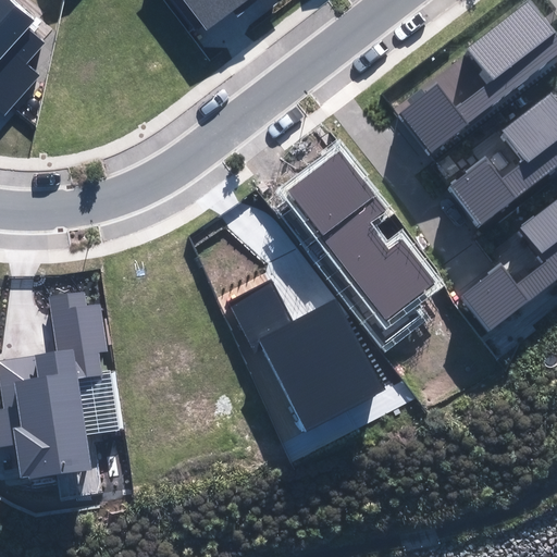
[(12,0),(0,0),(0,110),(3,114),(38,76),(24,63),(42,44),(25,28),(34,20),(12,0)]
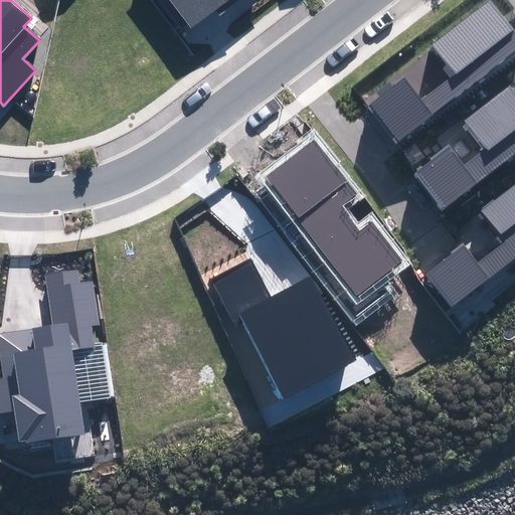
[(171,0),(191,27),(214,9),(219,14),(237,0),(171,0)]
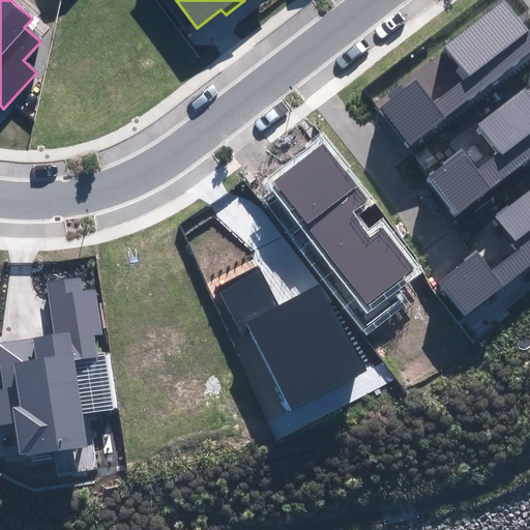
[(412,142),(529,51),(529,47),(496,2),(412,65),(421,78),(385,106),(412,142)]
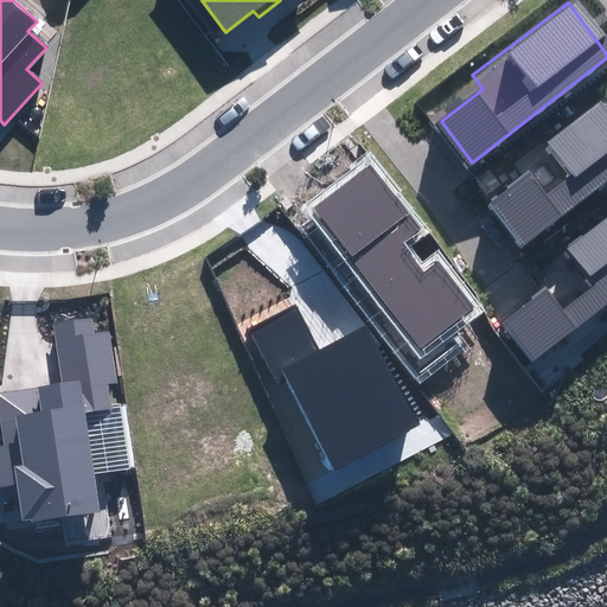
[(519,246),(606,177),(606,113),(596,100),(542,142),(551,154),(487,205),(519,246)]
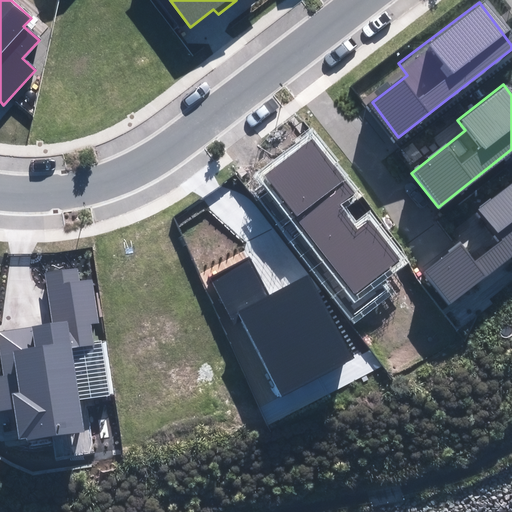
[(314,140),(266,176),(355,294),(400,261),(369,220),(357,230),(338,205),(354,194),(314,140)]
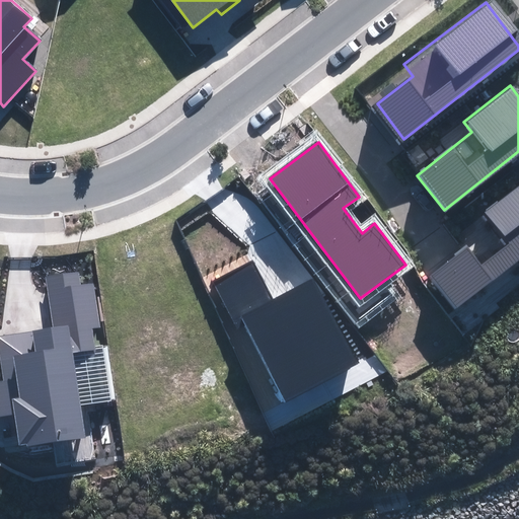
[(454,308),(518,257),(518,183),(454,234),(463,245),(427,274),(454,308)]
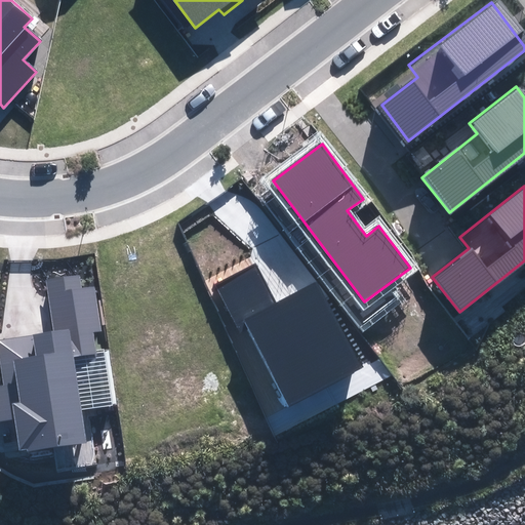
[(363,369),(316,282),(275,304),(255,267),(217,287),(237,325),(244,321),(291,407),(363,369)]
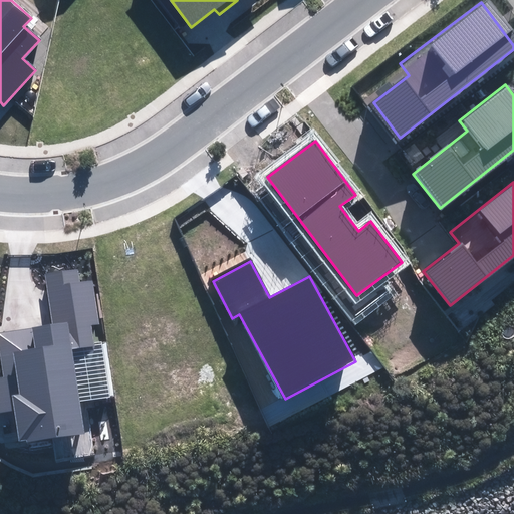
[(91,267),(46,273),(53,324),(0,331),(0,335),(6,378),(0,378),(0,411),(16,409),(20,442),(55,437),(58,459),(92,454),(77,348),(92,346),(89,324),(99,322),(91,267)]
